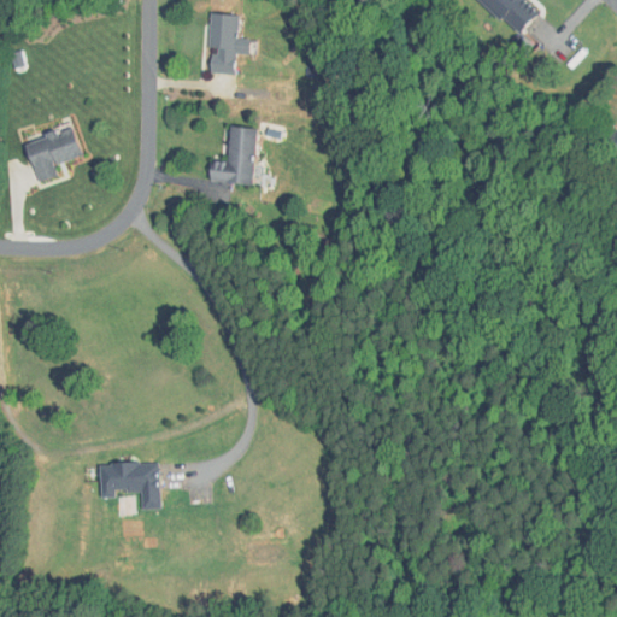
[(477,0),(513,35),(536,12),(523,0),(477,0)]
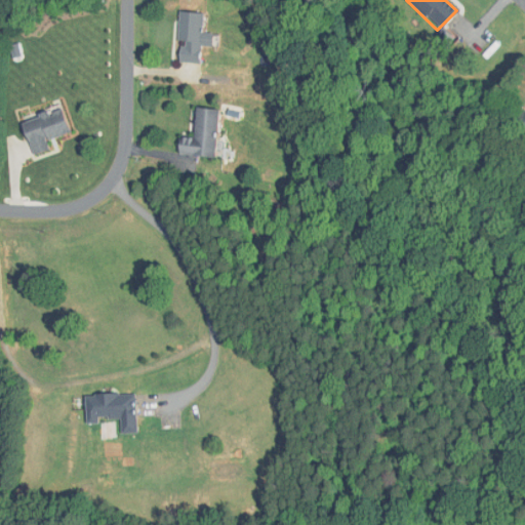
[(198,43),(206,43),(207,33),(199,32),(201,13),(180,12),(175,63),(196,65),(198,43)]
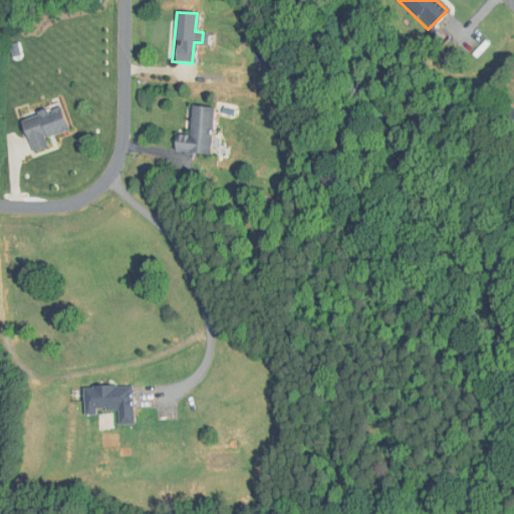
[(64,130),(55,105),(17,119),(29,154),(45,148),(42,138),(64,130)]
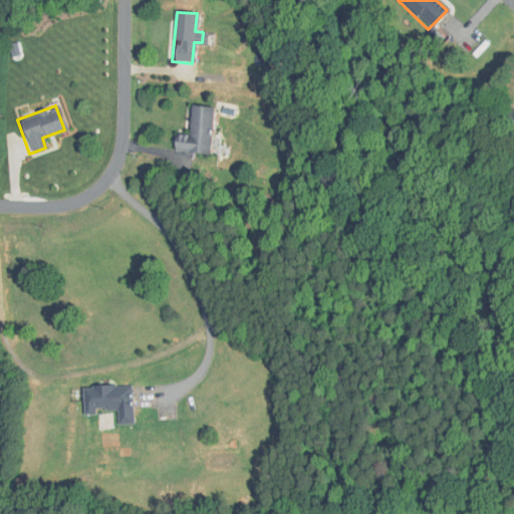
[(207,155),(211,107),(188,105),(186,135),(172,134),(171,152),(207,155)]
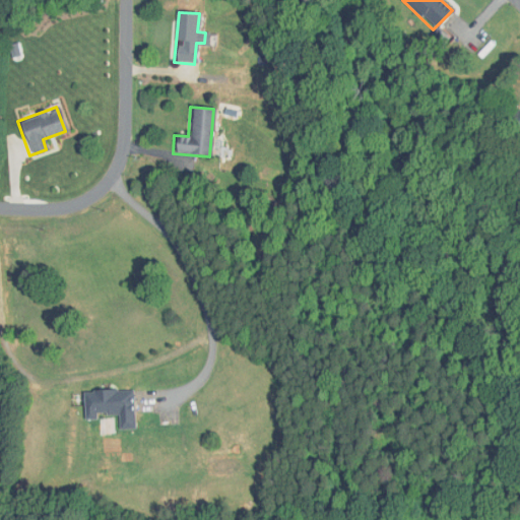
[(132,389),(81,391),(82,420),(96,419),(96,416),(117,415),(117,430),(134,429),(132,389)]
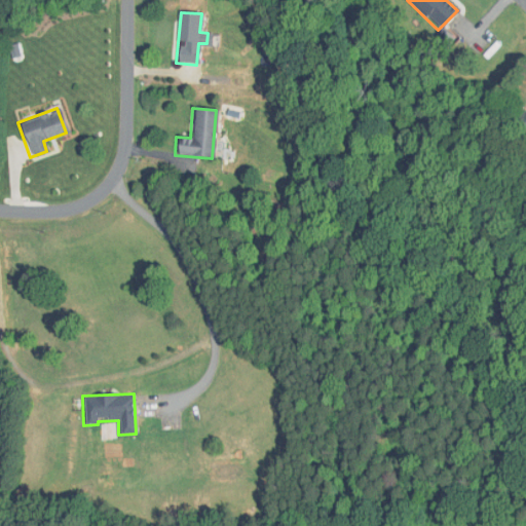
All buildings are outlined.
